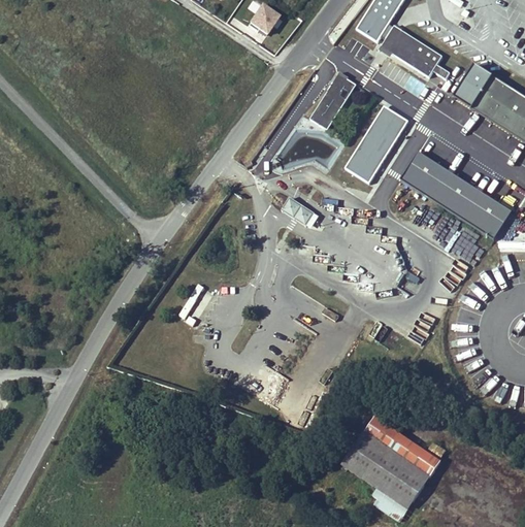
[(369,0),(352,29),(374,42),(379,37),(386,40),(393,29),(387,26),(401,0),(369,0)]
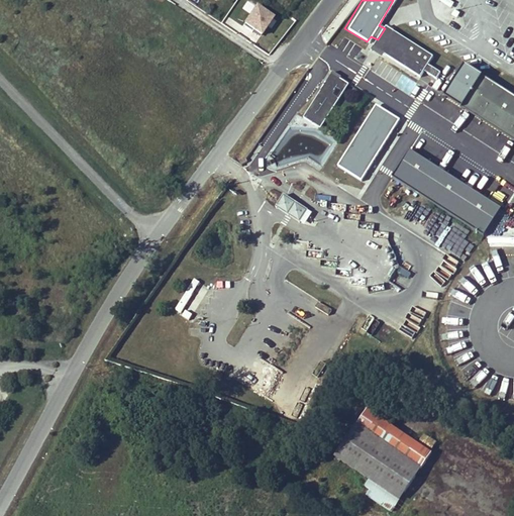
[(435,0),(447,8),(451,3),(446,0),(435,0)]
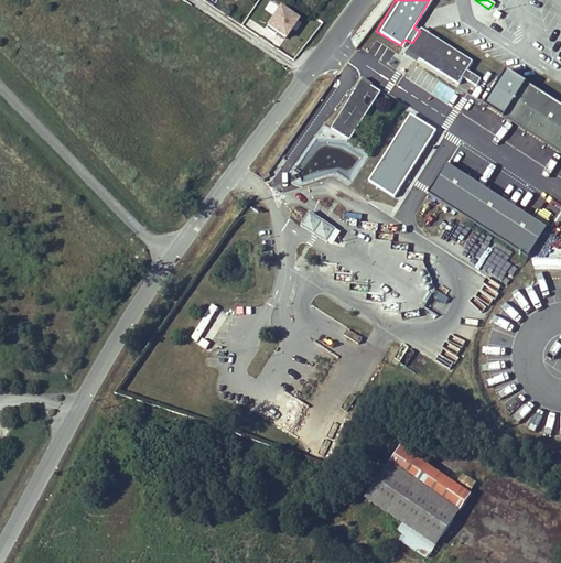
[(282,43),(297,22),(276,7),(261,29),(282,43)]
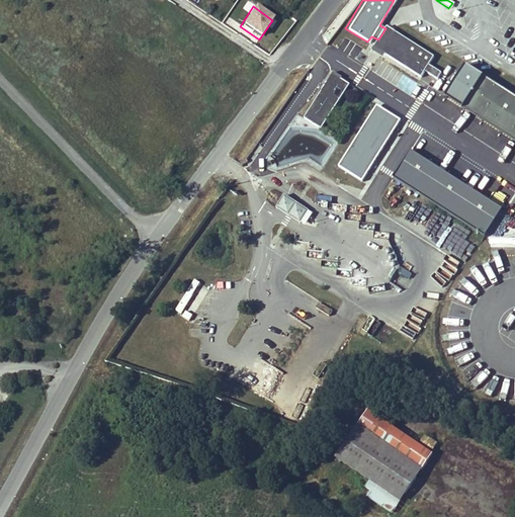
[(378,39),(374,46),(421,75),(425,68),(438,76),(442,70),(429,62),(434,53),(388,24),(385,28),(378,39)]
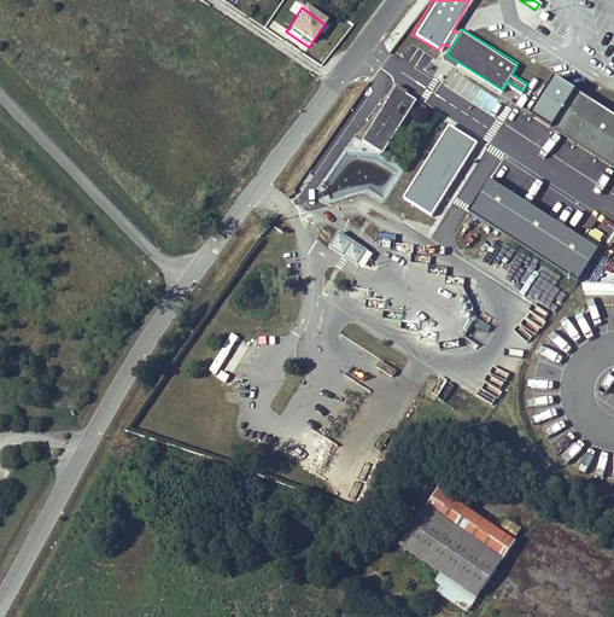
[(613,109),(556,73),(532,111),(613,163),(613,109)]
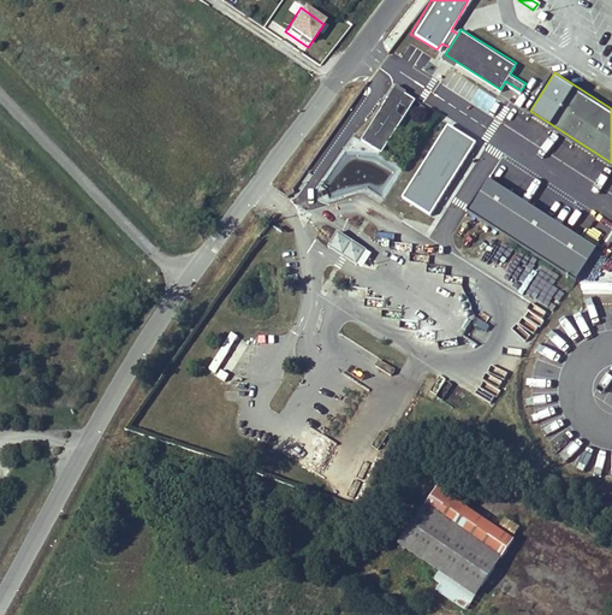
[(397,83),(363,136),(382,149),(417,96),(397,83)]
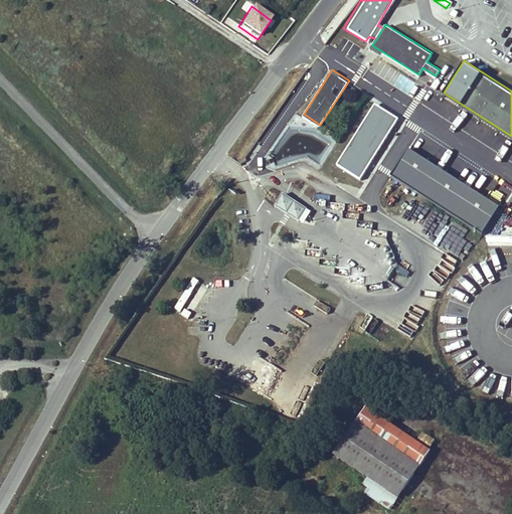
[(372,105),(334,164),(358,180),(396,119),(372,105)]
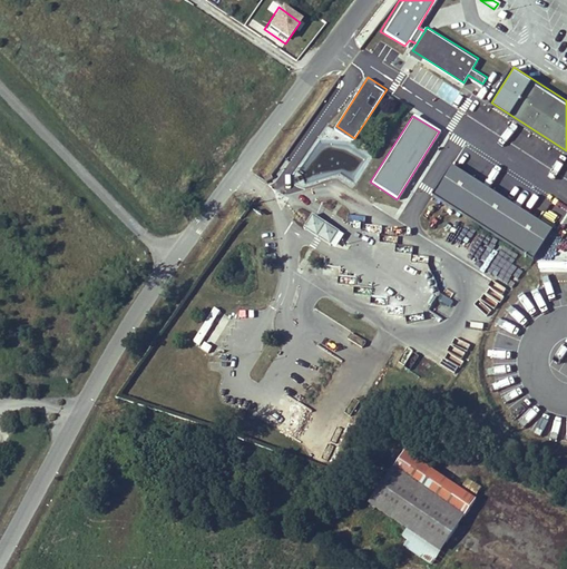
[(453,160),(436,193),(536,254),(555,226),(453,160)]
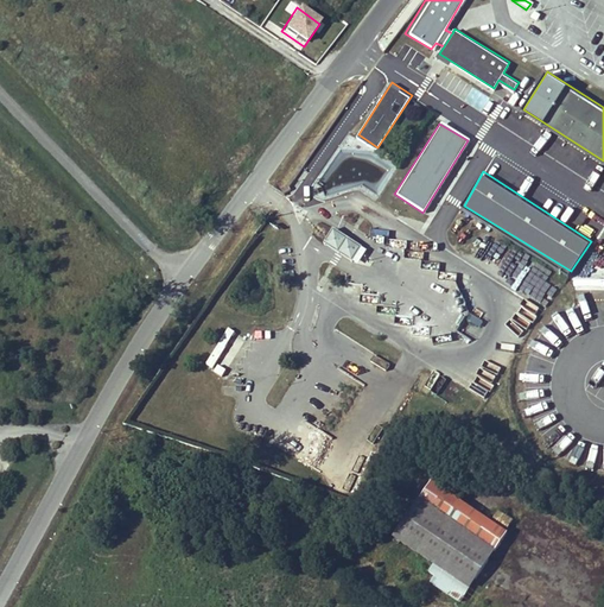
[(332,233),(322,247),(350,265),(360,251),(332,233)]
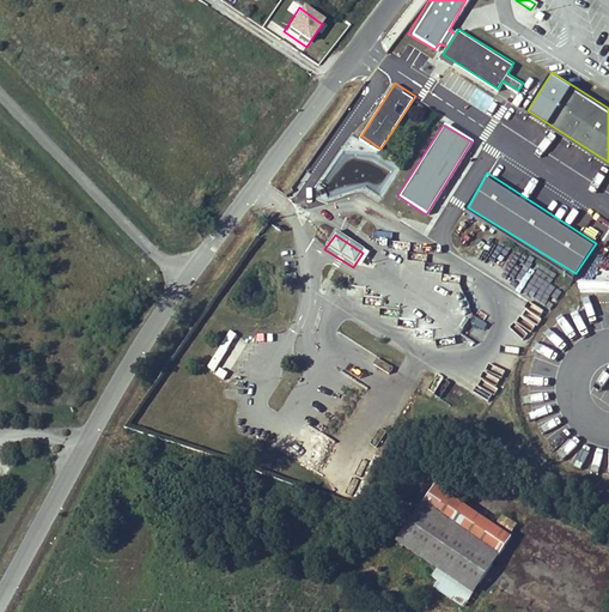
[(608,280),(576,280),(576,292),(608,292),(608,280)]
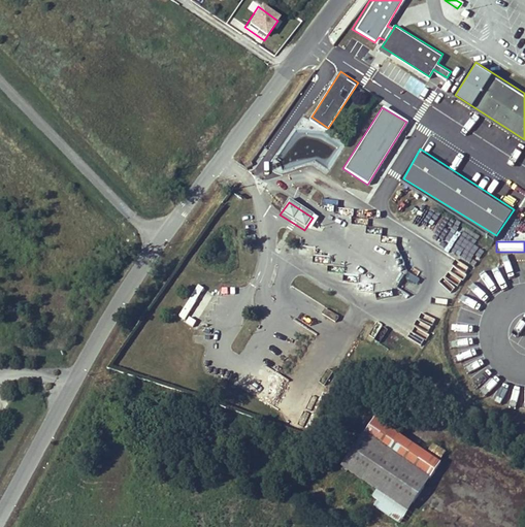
[(405,272),(402,277),(413,286),(417,280),(405,272)]
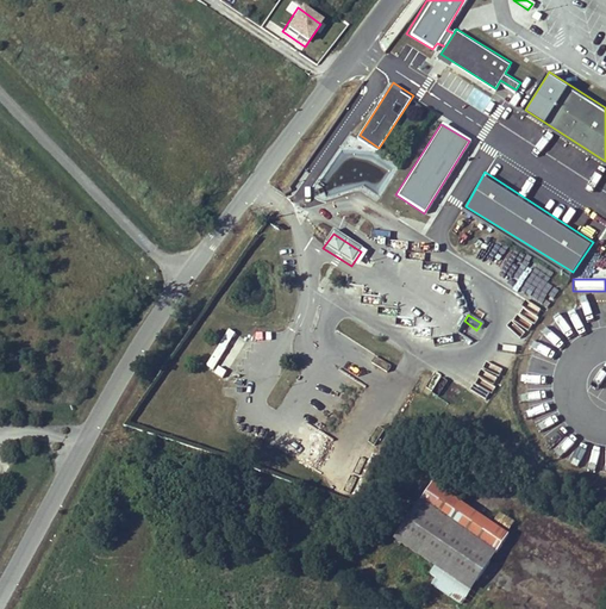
[(202,368),(220,378),(225,370),(241,340),(224,330),(202,368)]
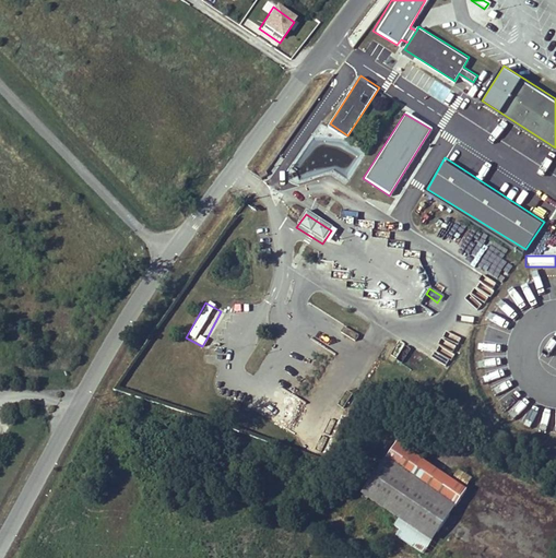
[(453,506),(464,489),(395,442),(383,460),(361,494),(369,499),(379,506),(397,518),(392,526),(400,531),(397,535),(422,551),(429,541),(453,506)]
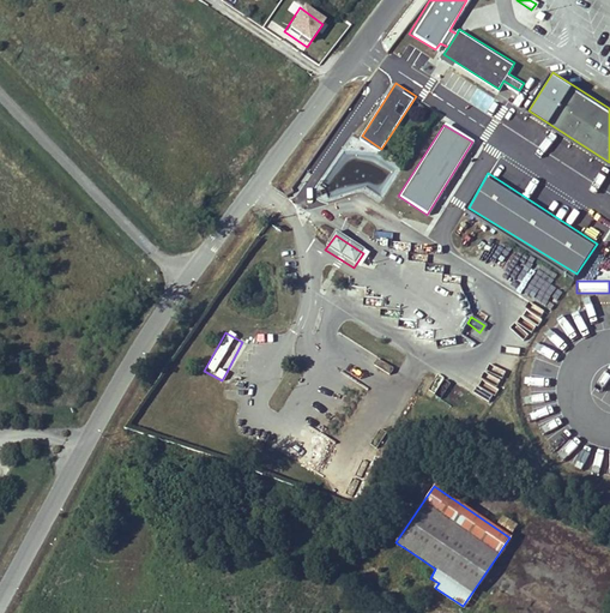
[(495,527),(511,534),(515,524),(499,517),(495,527)]
